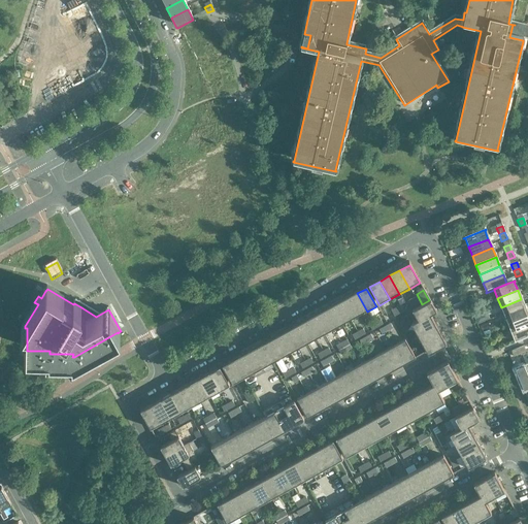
[(367,312),(357,293),(349,298),(359,317),(367,312)]
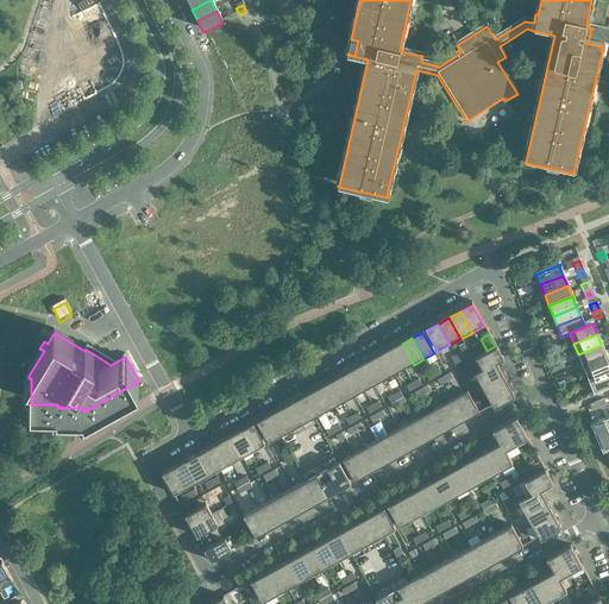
[(414,365),(402,344),(393,350),(403,370),(414,365)]
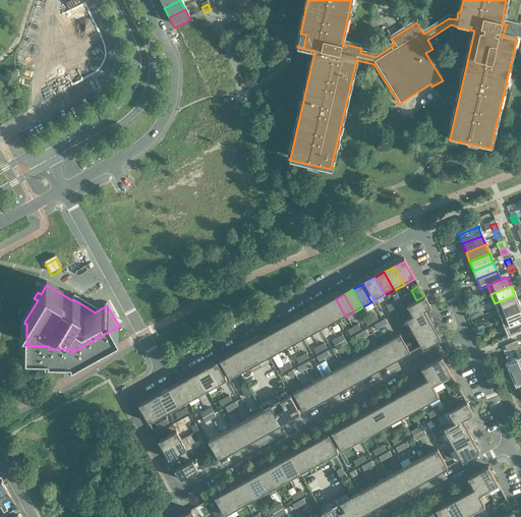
[(518,304),(514,295),(495,303),(499,312),(518,304)]
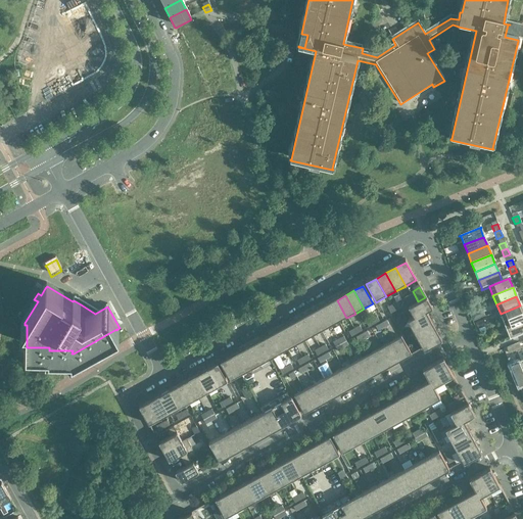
[(346,318),(337,300),(328,304),(338,323),(346,318)]
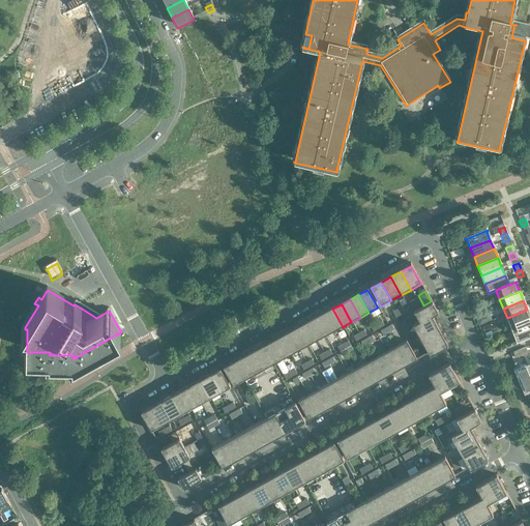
[(438,315),(435,309),(432,304),(414,315),(419,324),(413,327),(413,329),(432,319),(438,315)]
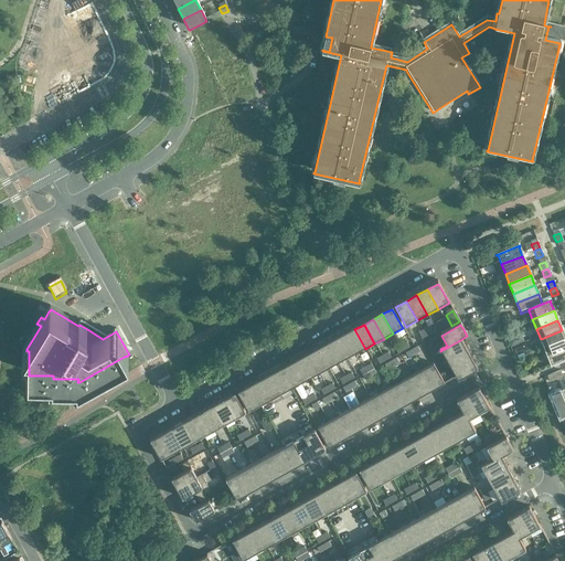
[(365,349),(354,329),(345,335),(356,355),(365,349)]
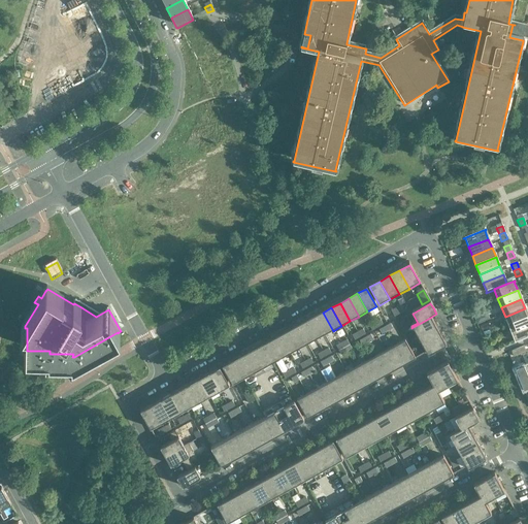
[(527,317),(527,316),(525,308),(505,317),(508,325),(527,317)]
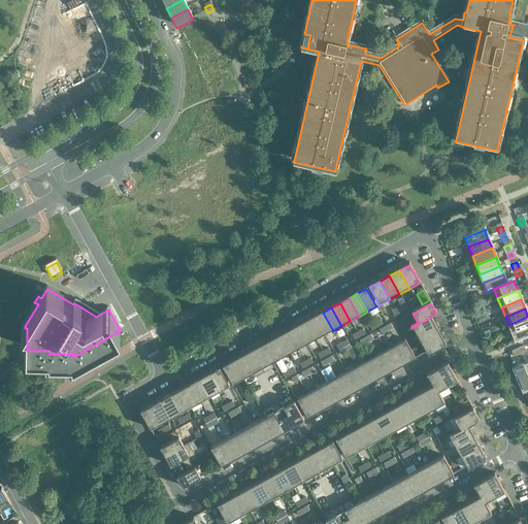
[(333,331),(323,313),(314,318),(324,335),(333,331)]
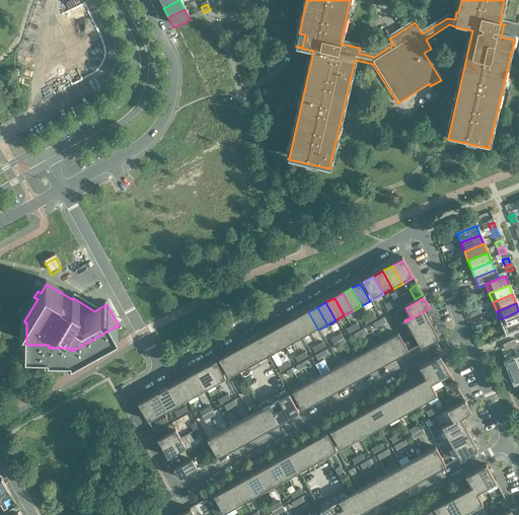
[(518,321),(518,311),(500,319),(504,328),(518,321)]
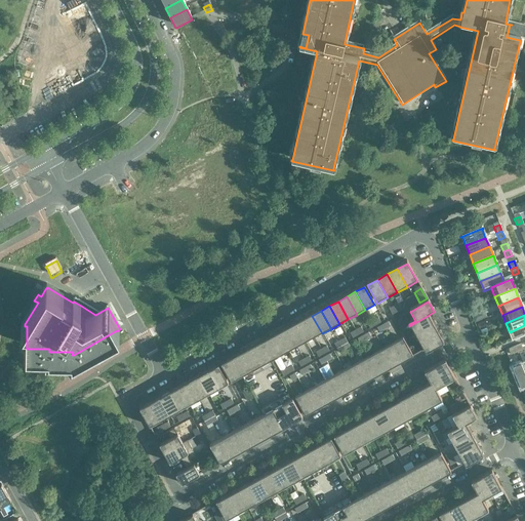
[(322,333),(312,316),(304,320),(314,338),(322,333)]
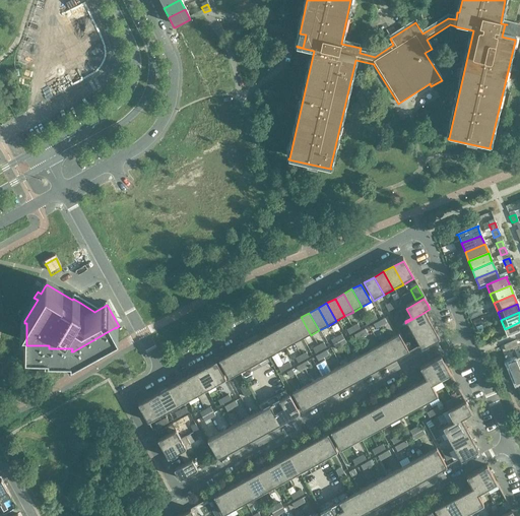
[(429,322),(426,316),(424,313),(405,323),(411,332),(429,322)]
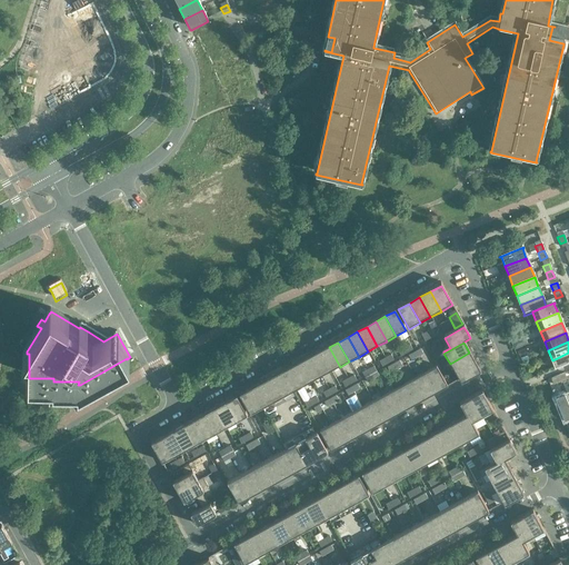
[(340,367),(329,347),(319,353),(330,373),(340,367)]
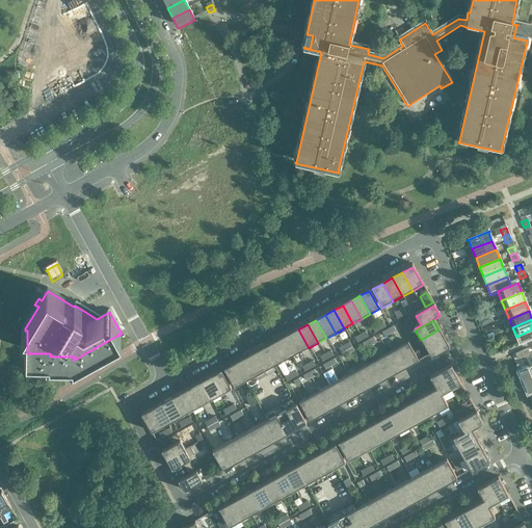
[(309,348),(298,330),(290,335),(300,352),(309,348)]
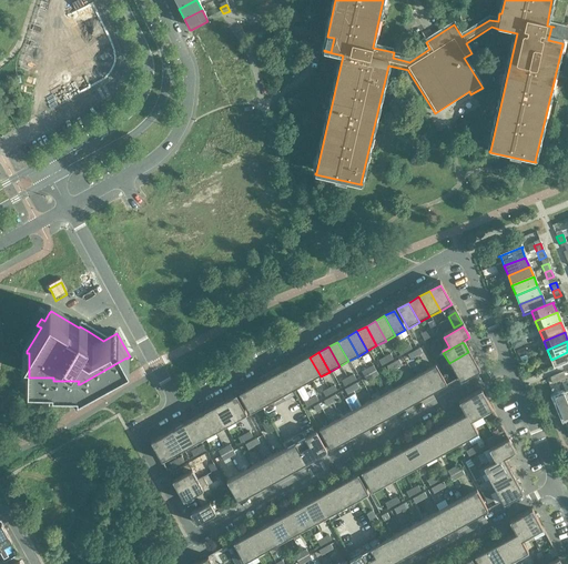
[(455,373),(475,363),(468,352),(449,363),(455,373)]
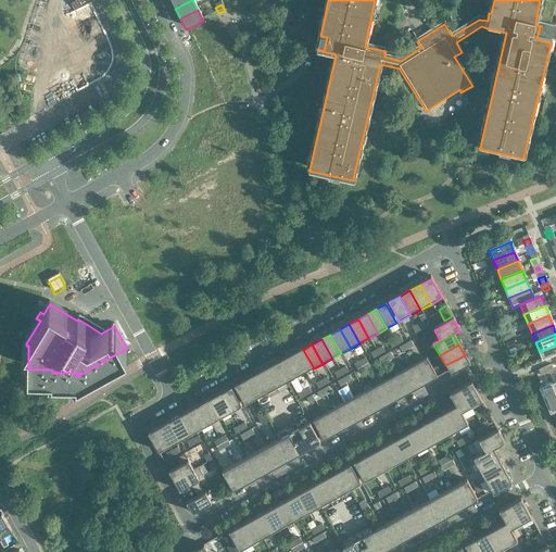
[(555,356),(555,345),(540,352),(543,362),(542,362),(542,363),(555,356)]
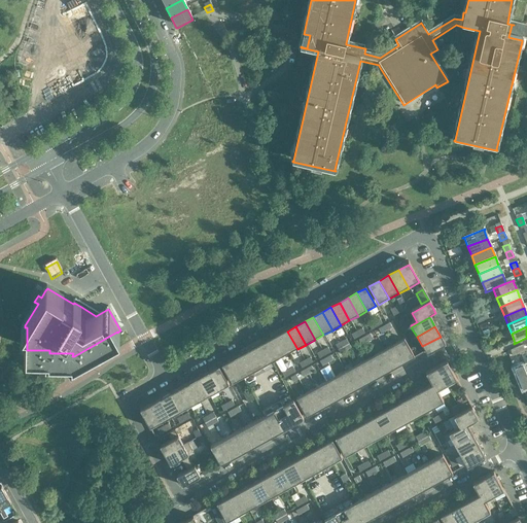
[(297,349),(287,332),(279,336),(288,354),(297,349)]
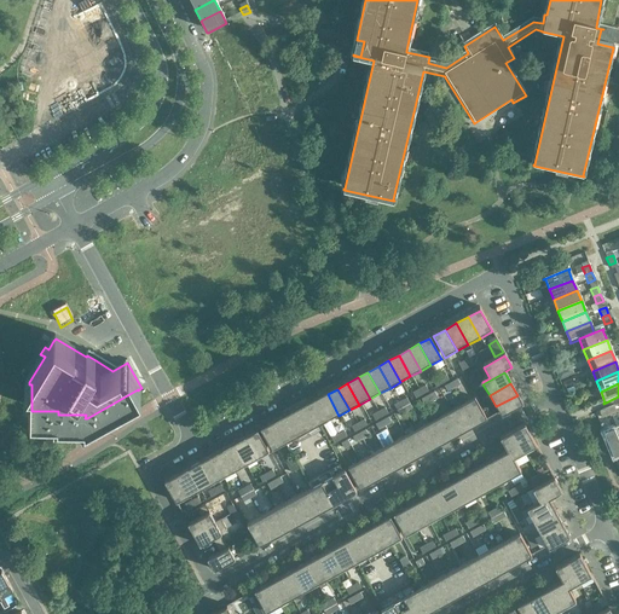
[(339,416),(328,394),(317,400),(329,422),(339,416)]
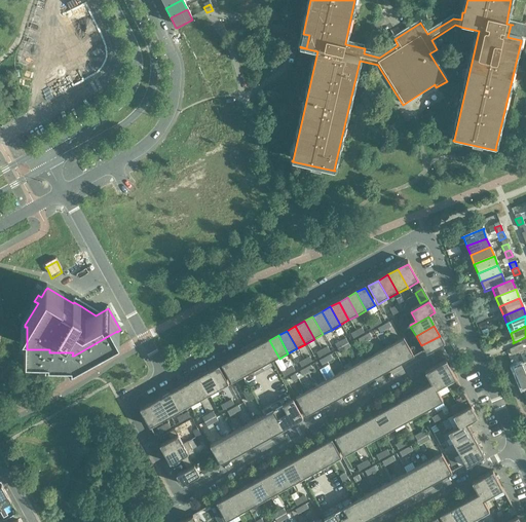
[(445,345),(442,339),(440,336),(421,345),(426,356),(445,345)]
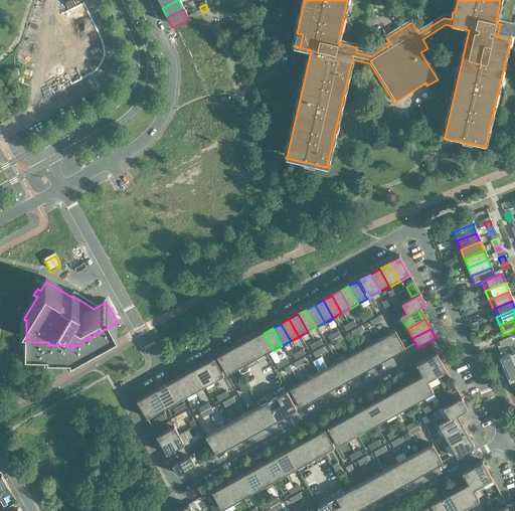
[(274,351),(264,333),(255,338),(266,355),(274,351)]
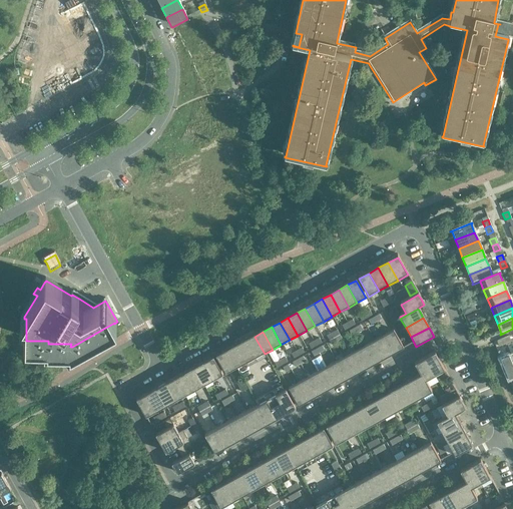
[(404,351),(399,343),(394,333),(384,338),(394,356),(404,351)]
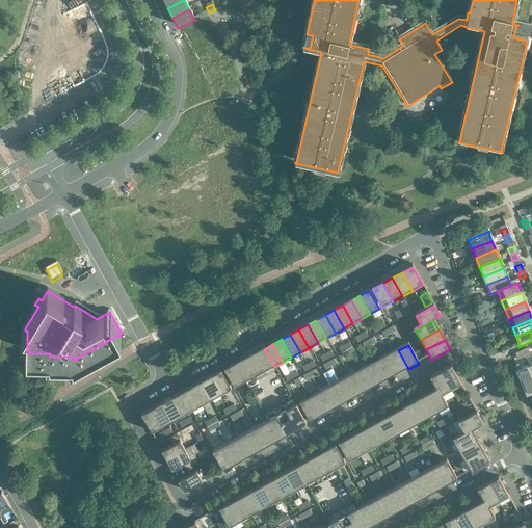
[(274,367),(264,349),(254,354),(260,366),(269,361),(273,368),(274,367)]
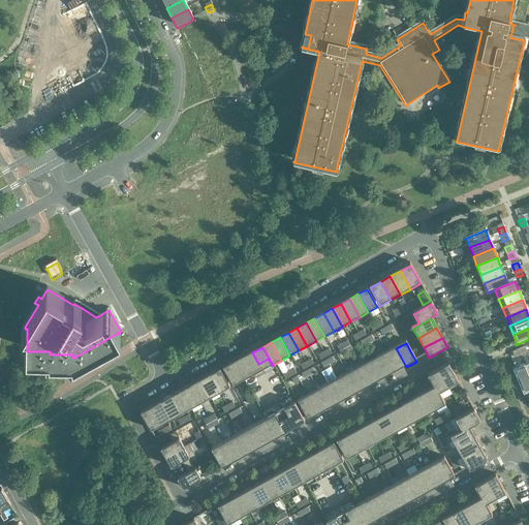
[(406,367),(396,348),(386,354),(396,372),(406,367)]
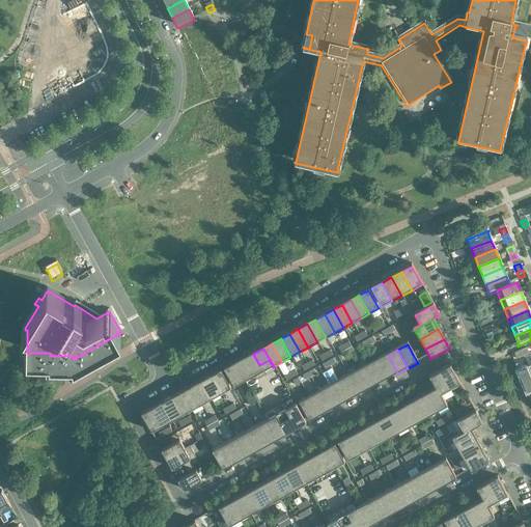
[(530,357),(527,352),(521,354),(523,360),(530,357)]
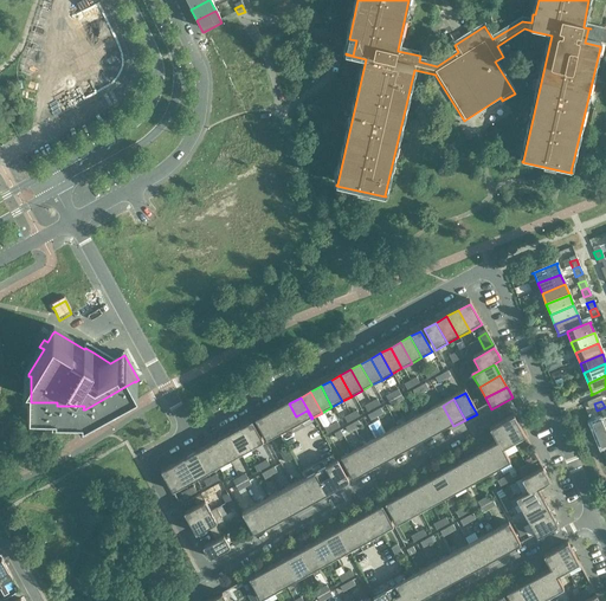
[(285,422),(296,417),(289,404),(278,409),(285,422)]
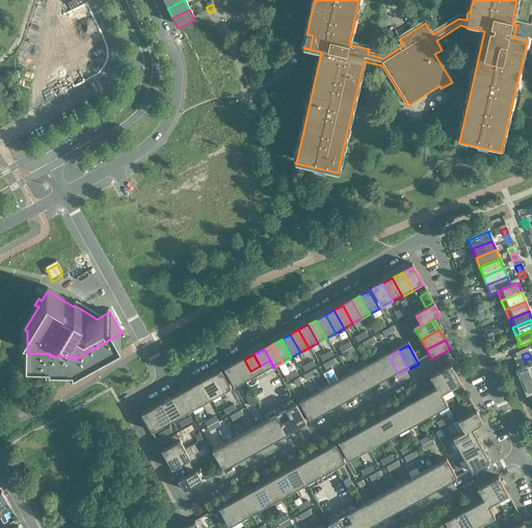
[(524,361),(522,354),(515,358),(517,363),(524,361)]
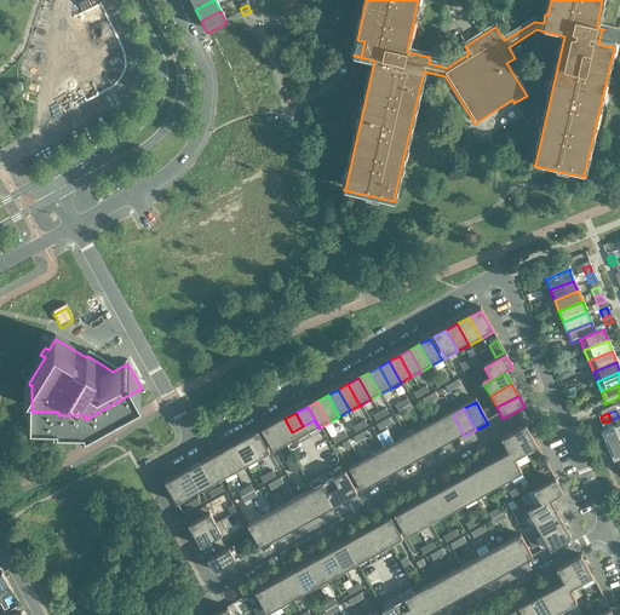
[(464,436),(453,415),(441,421),(453,443),(464,436)]
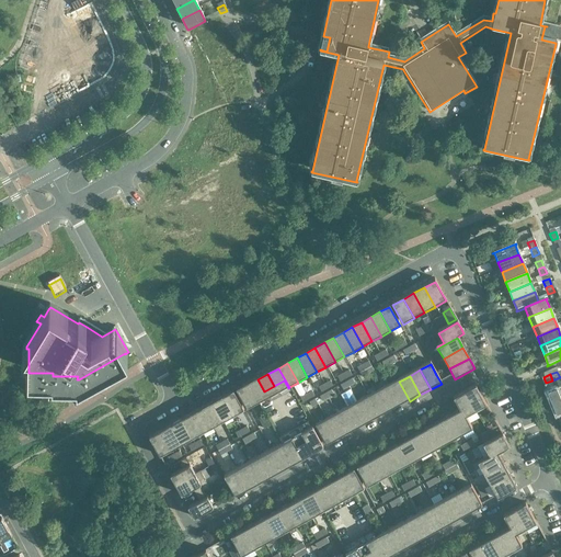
[(264,391),(258,379),(247,385),(258,405),(259,405),(254,397),(264,391)]
